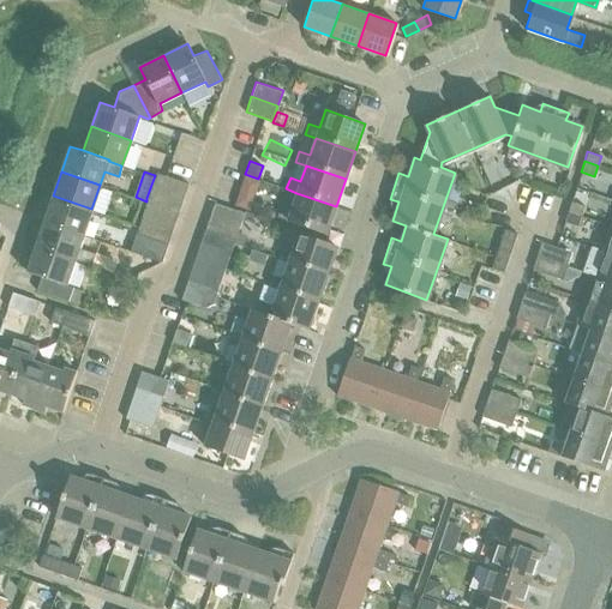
[(155,175),(151,185),(183,196),(187,182),(156,172),(155,175)]
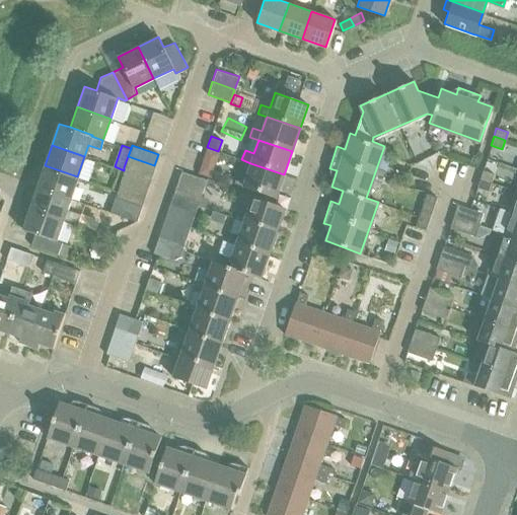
[(154,165),(128,156),(124,167),(151,176),(154,165)]
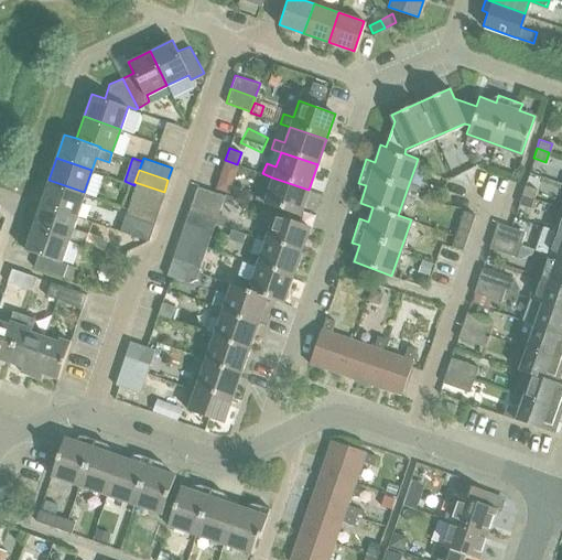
[(309,190),(272,178),(268,192),(258,189),(255,198),(300,214),(309,190)]
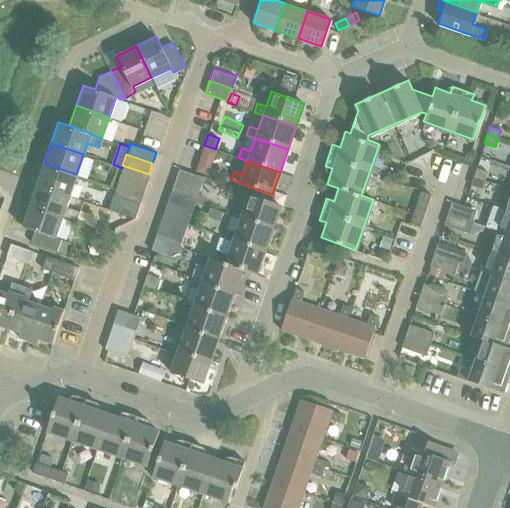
[(44,163),(36,185),(69,195),(76,174),(44,163)]
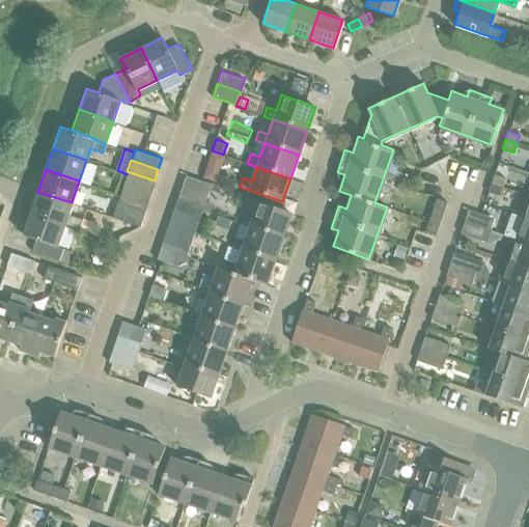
[(493,173),(490,182),(501,186),(504,177),(493,173)]
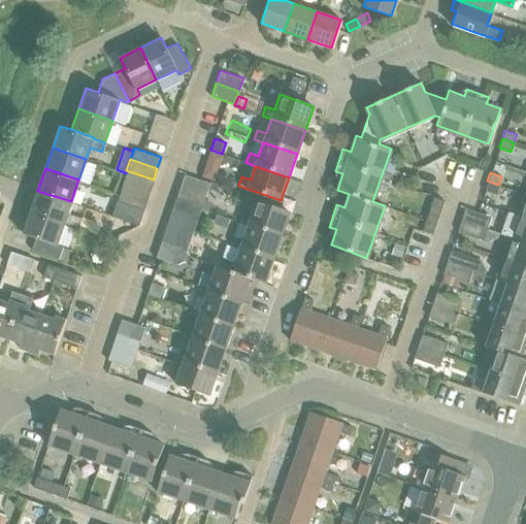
[(185,173),(181,185),(205,194),(209,183),(185,173)]
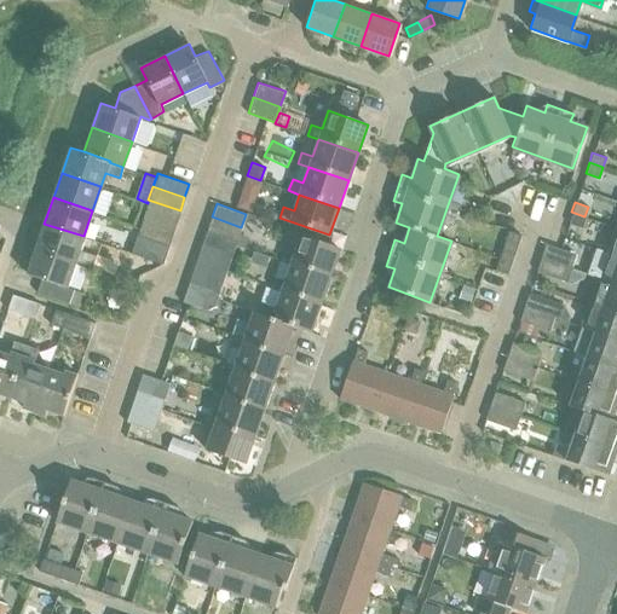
[(145,206),(140,219),(173,230),(178,216),(145,206)]
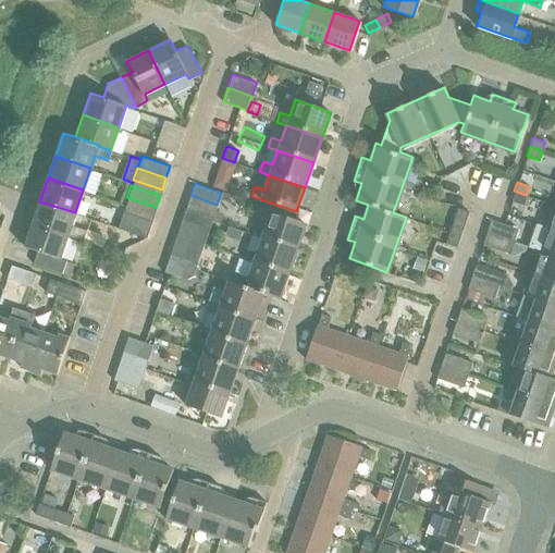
[(526,195),(514,191),(510,200),(522,205),(526,195)]
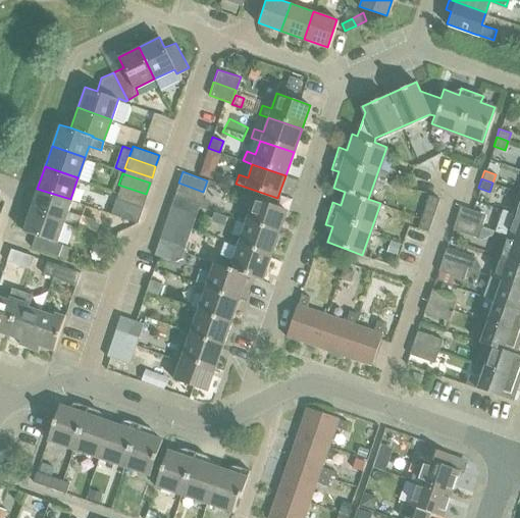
[(178,183),(174,194),(199,202),(203,192),(178,183)]
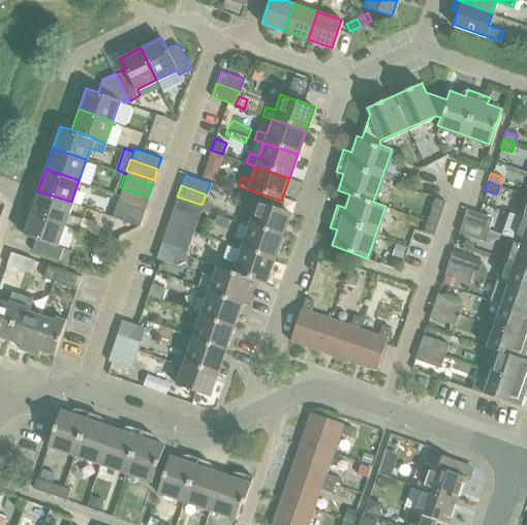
[(120,187),(117,199),(144,209),(148,196),(120,187)]
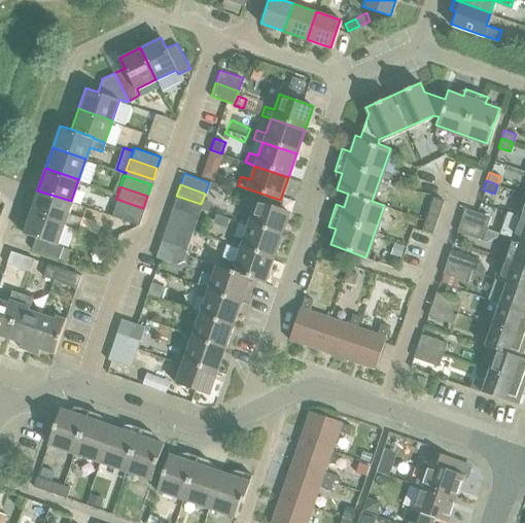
[(37,190),(30,211),(64,222),(64,221),(77,225),(81,215),(68,211),(71,201),(37,190)]
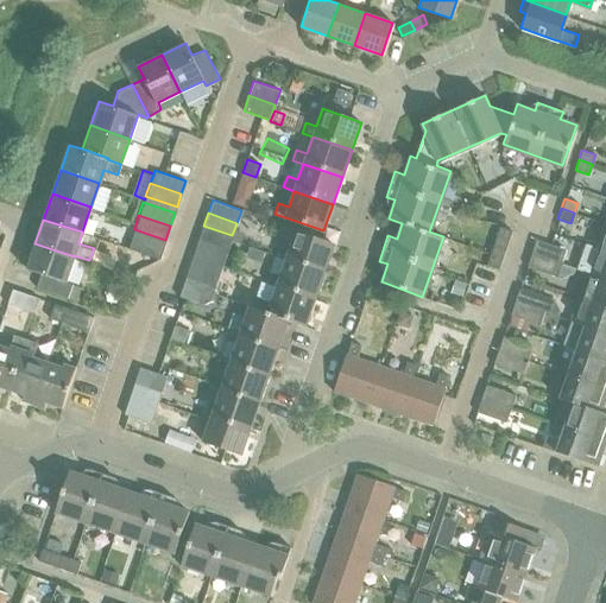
[(605,223),(604,223),(595,247),(605,251),(605,223)]
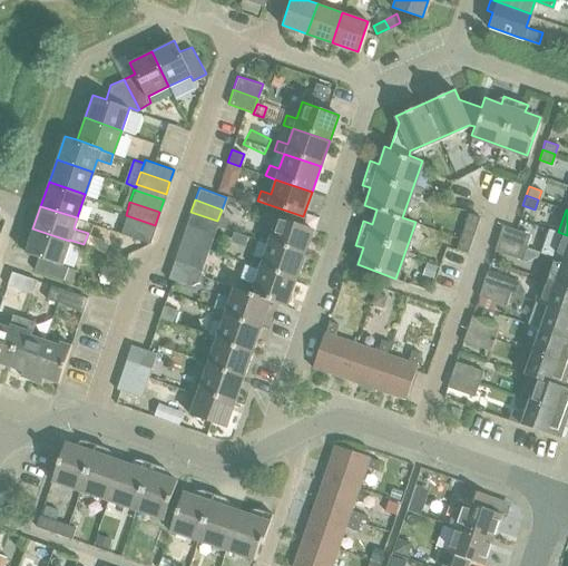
[(456,246),(467,251),(479,214),(468,211),(456,246)]
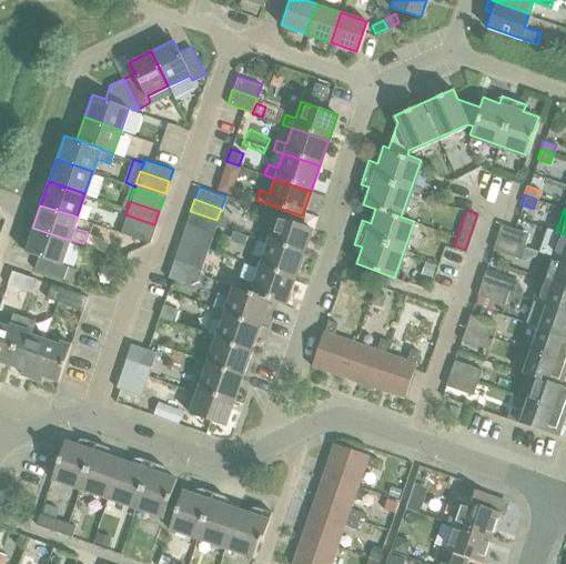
[(190,211),(185,222),(213,232),(216,220),(190,211)]
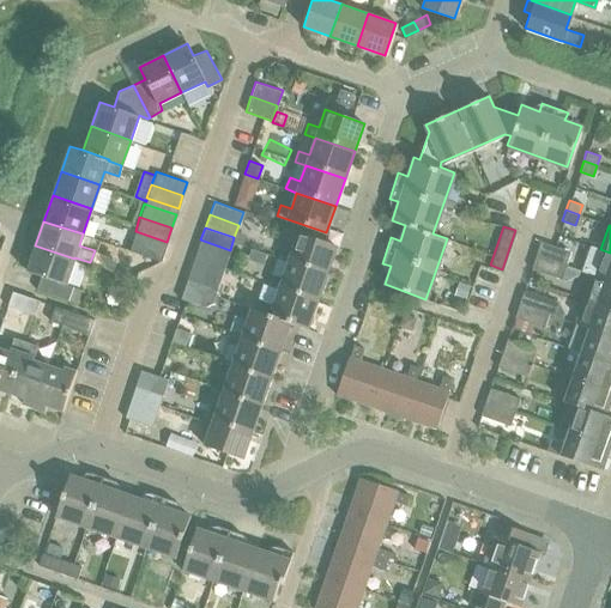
[(167,242),(135,231),(131,244),(162,255),(167,242)]
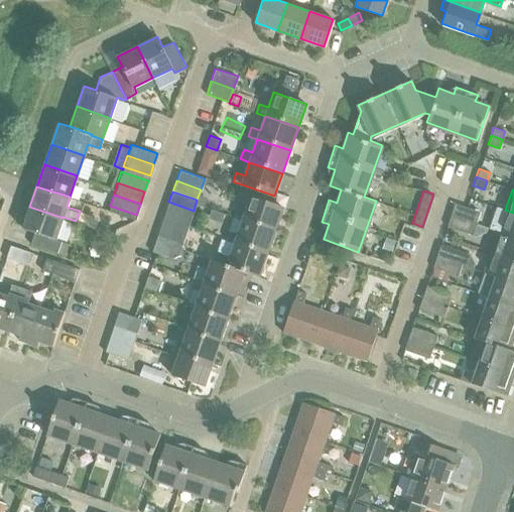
[(237,207),(233,216),(275,231),(283,208),(250,196),(245,210),(237,207)]
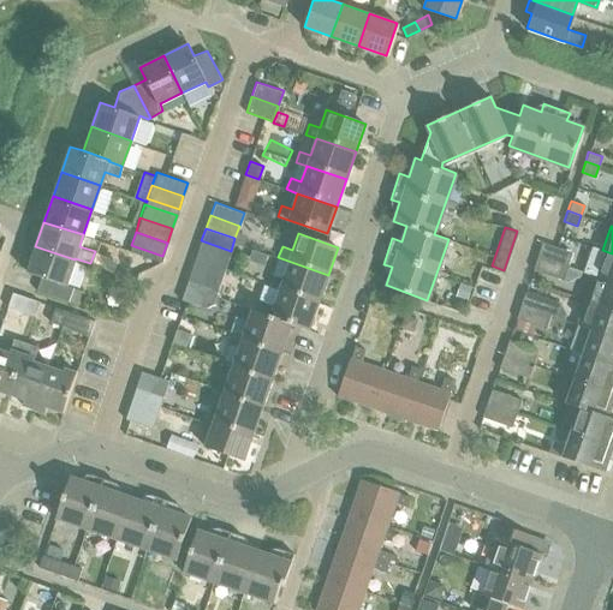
[(201,240),(197,253),(226,264),(231,251),(201,240)]
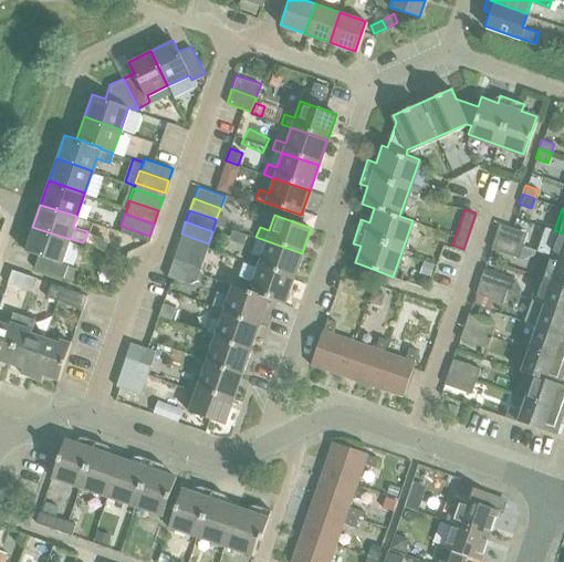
[(499,222),(495,235),(522,245),(526,231),(499,222)]
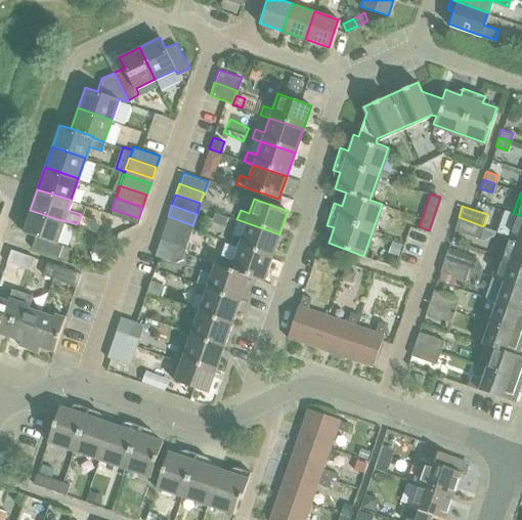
[(63,221),(30,210),(23,231),(35,235),(31,247),(57,256),(61,245),(55,243),(63,221)]
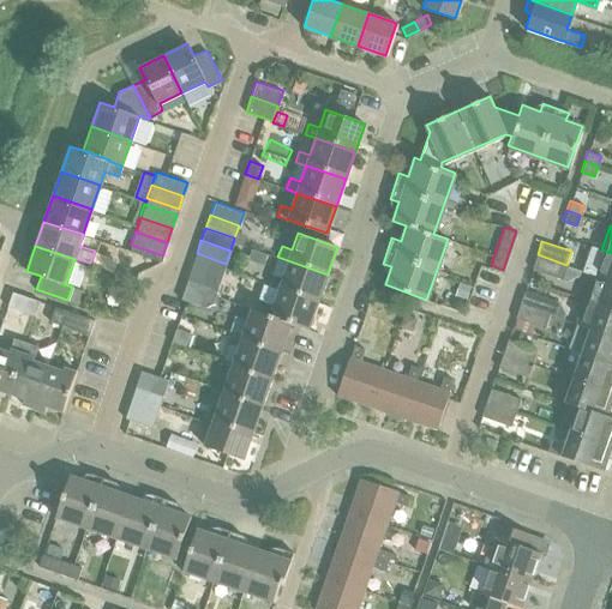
[(583,271),(593,275),(611,281),(611,253),(601,249),(592,247),(583,271)]
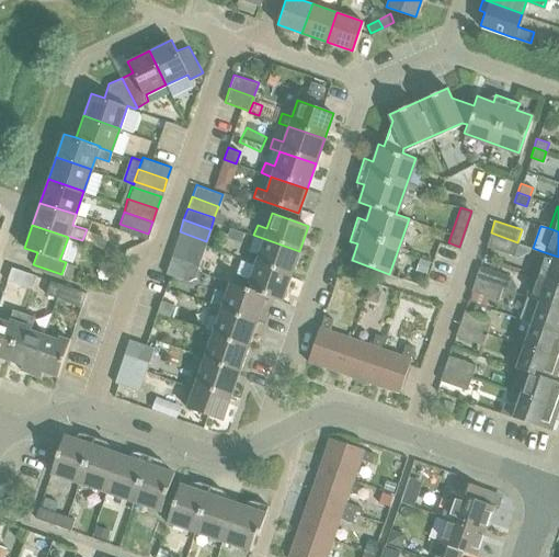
[(180,231),(175,243),(202,252),(206,241),(180,231)]
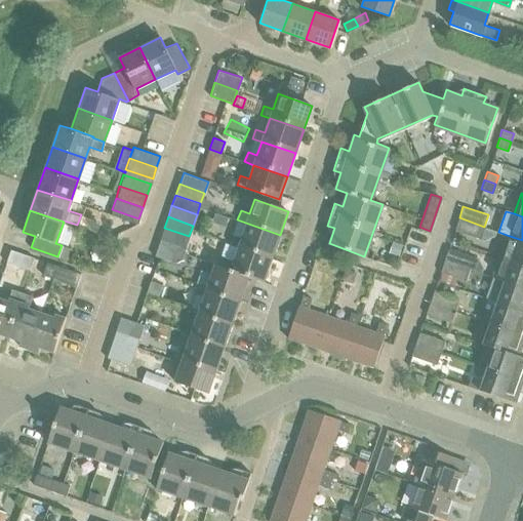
[(484,227),(459,217),(455,229),(480,238),(484,227)]
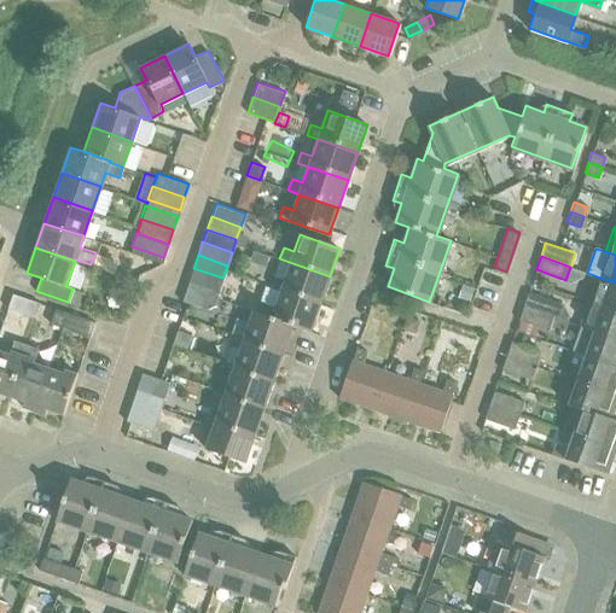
[(271,286),(280,290),(320,303),(330,276),(279,258),(271,286)]
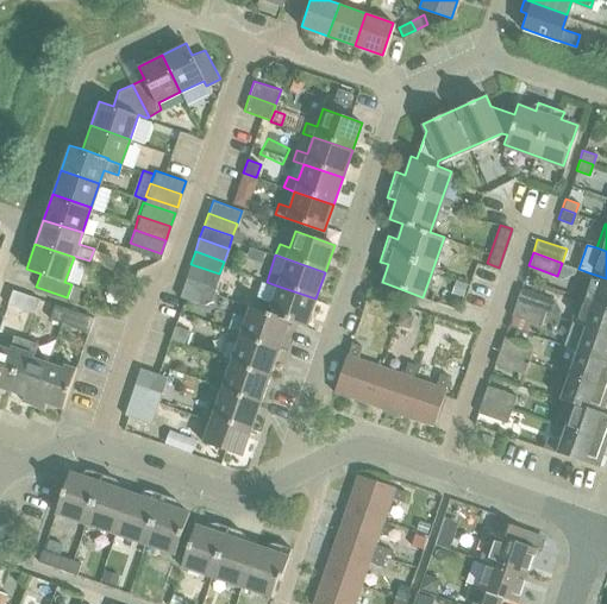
[(191,264),(186,276),(214,287),(219,274),(191,264)]
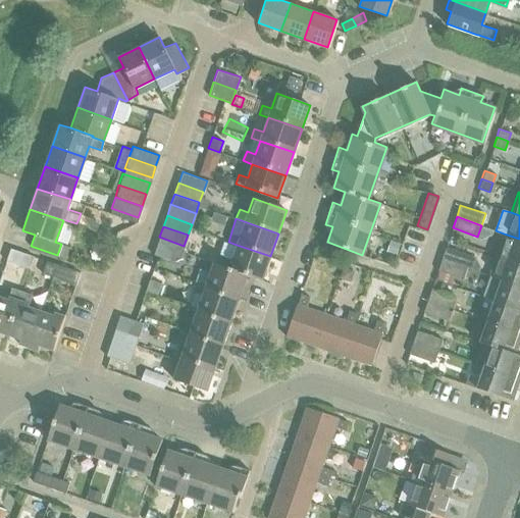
[(519,239),(504,234),(497,254),(519,261),(519,239)]
